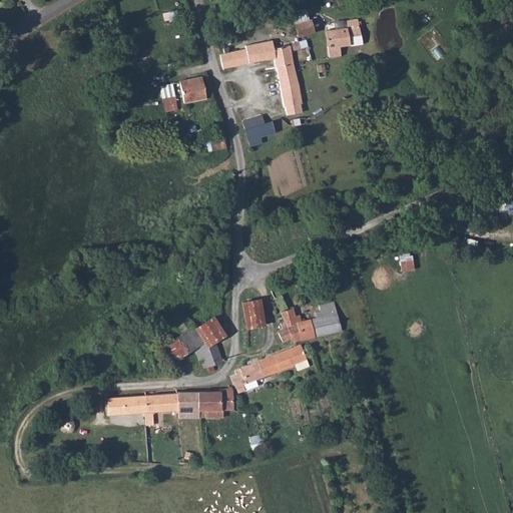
[(340,46),(363,43),(358,19),(342,22),(343,28),(334,30),(326,31),(329,57),(341,56),(340,46)]
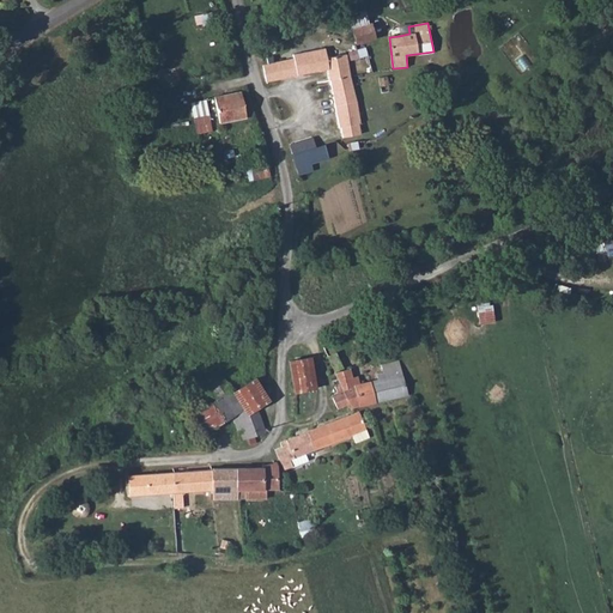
[(372,38),(369,25),(352,30),(356,43),(372,38)]
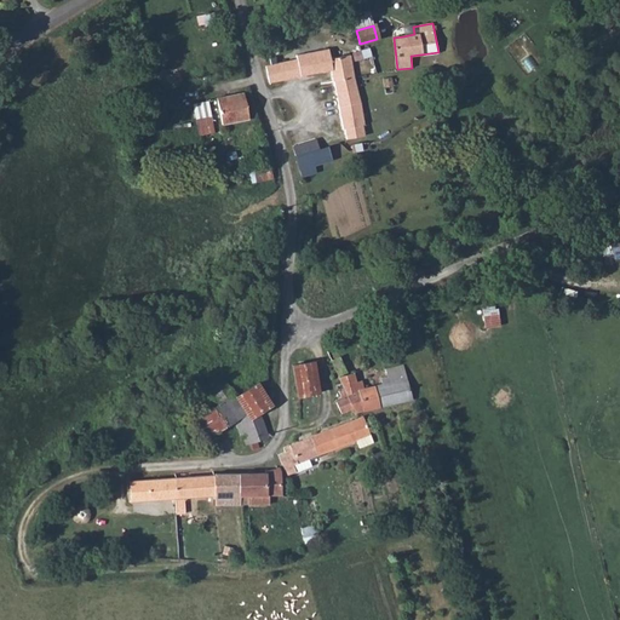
[(329,50),(297,56),(298,59),(300,76),(331,70),(333,70),(331,58),(329,50)]
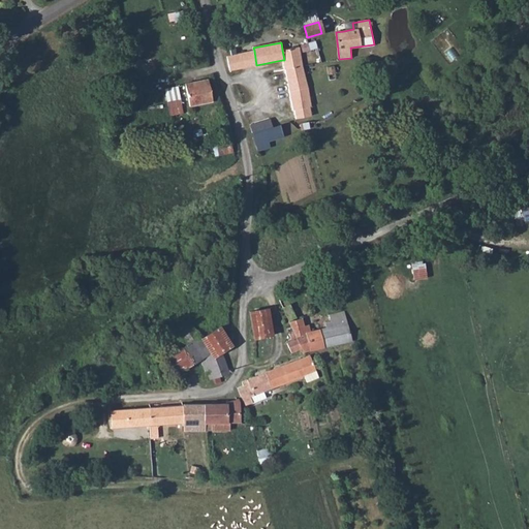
[(285,69),(302,65),(299,48),(282,50),(284,60),(282,60),(284,69),(285,69)]
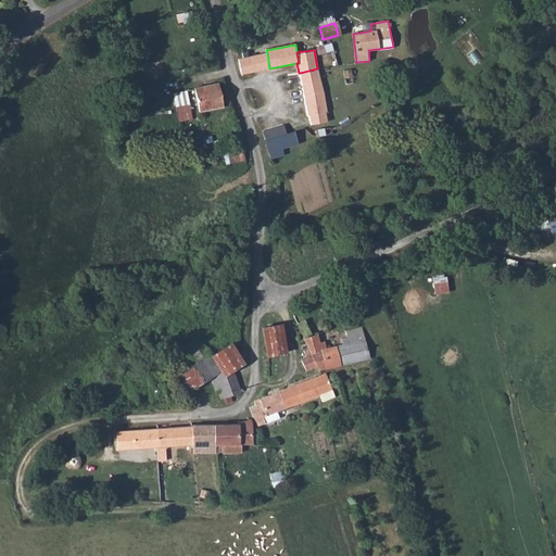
[(267,53),(253,57),(255,72),(269,68),(267,53)]
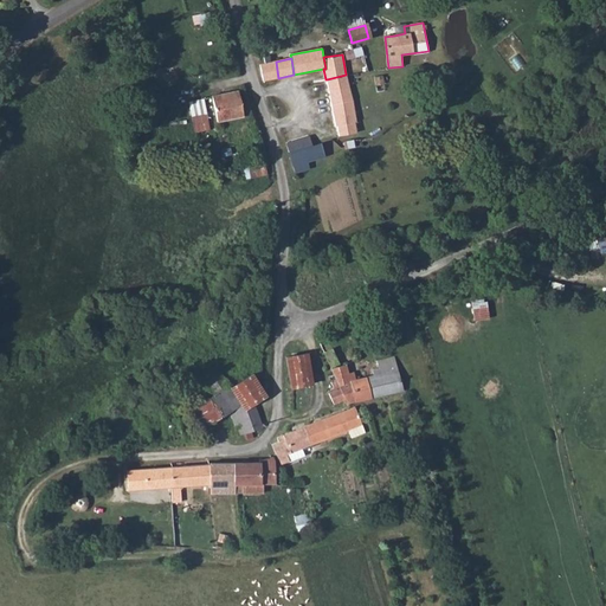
[(260,65),(263,82),(278,78),(276,62),(260,65)]
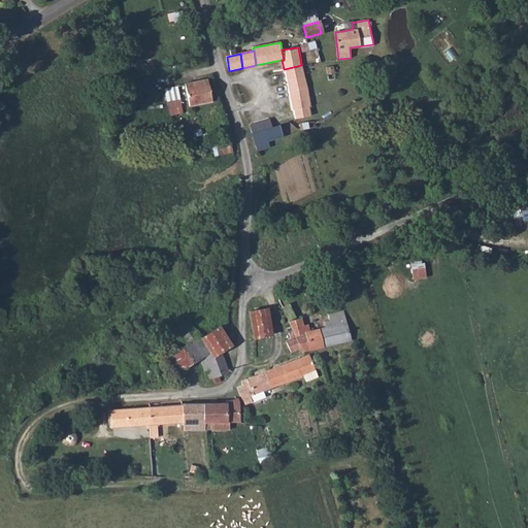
[(301,65),(285,69),(292,110),(294,109),(295,119),(310,116),(308,106),(310,106),(308,95),(307,88),(301,65)]
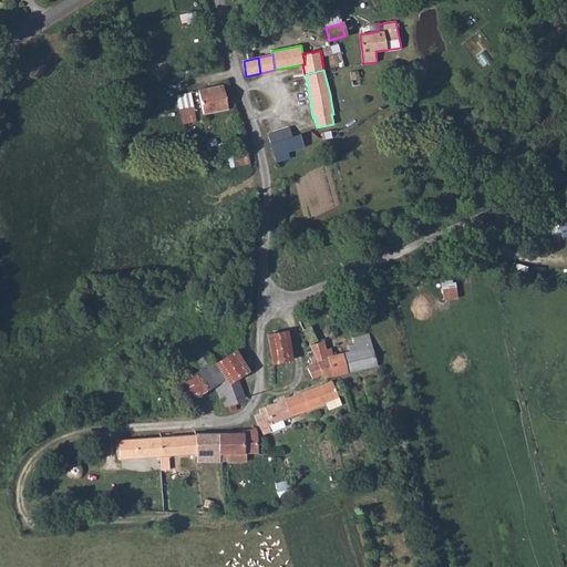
[(358,71),(350,72),(351,80),(359,79),(358,71)]
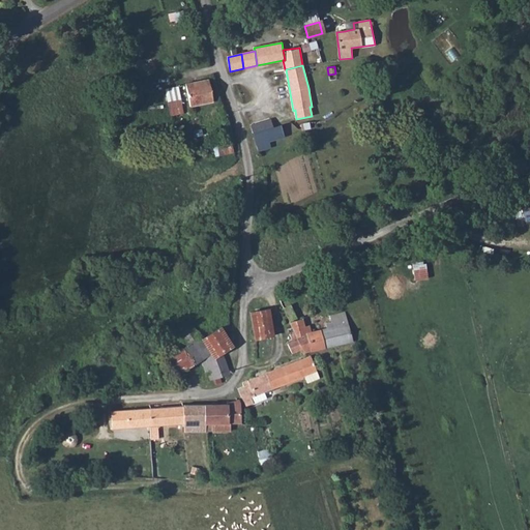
[(213,101),(208,79),(185,84),(190,107),(213,101)]
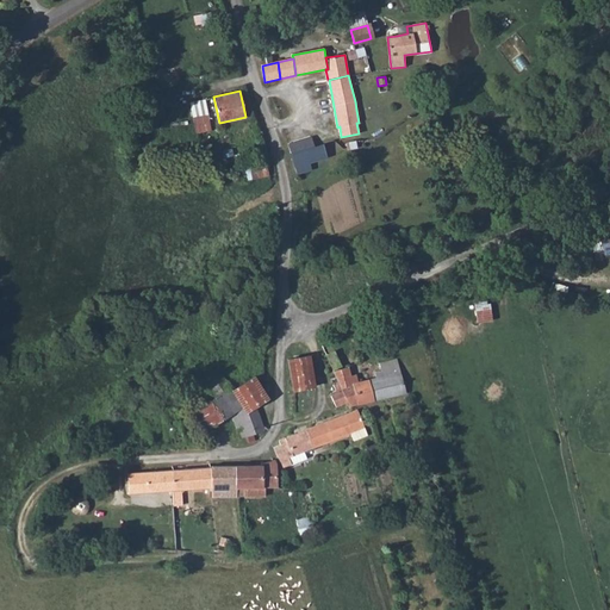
[(311,137),(288,144),(291,154),(313,147),(311,137)]
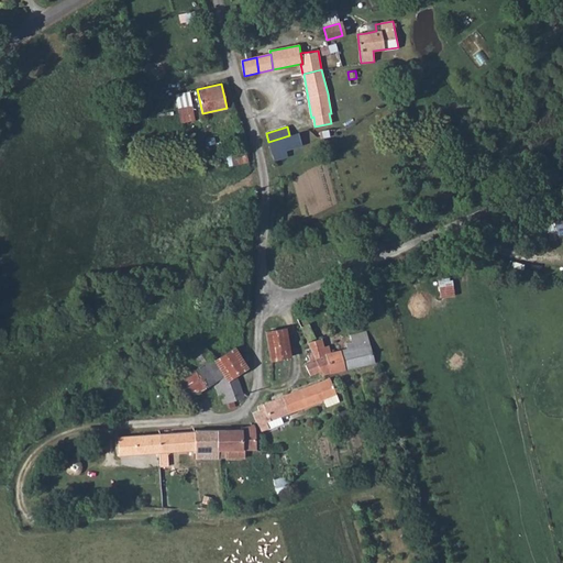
[(284,151),(301,145),(298,132),(289,135),(268,142),(273,154),(284,151)]
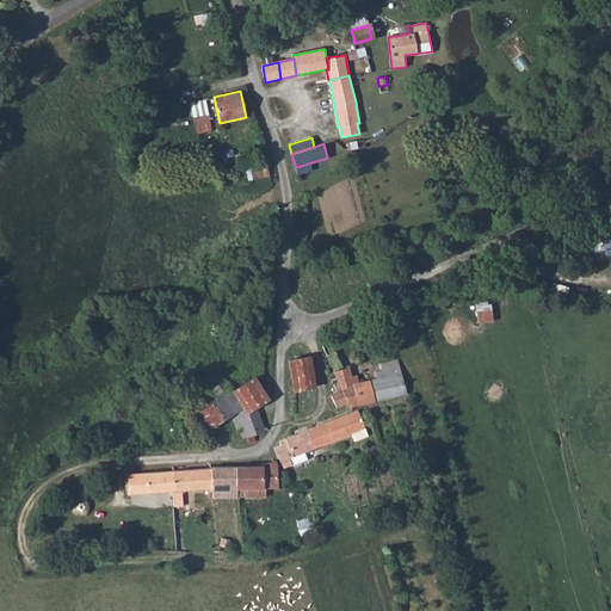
[(234,171),(236,181),(252,179),(250,167),(234,171)]
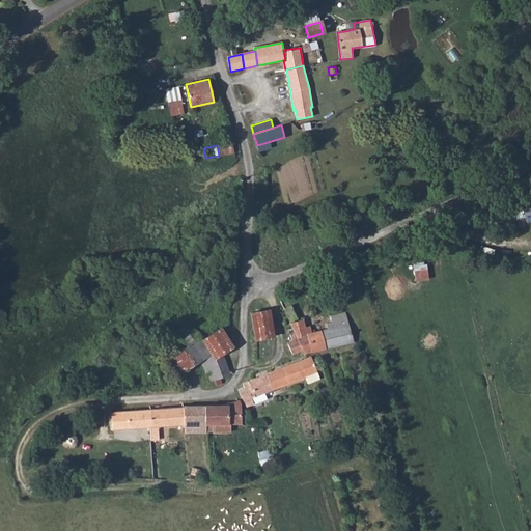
[(415,281),(427,279),(425,263),(412,264),(415,281)]
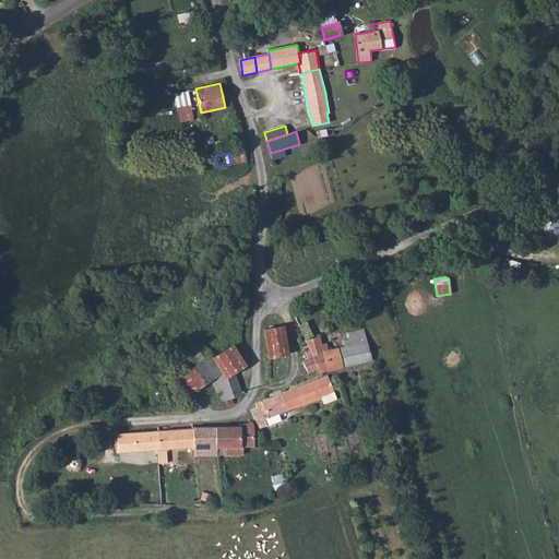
[(312,335),(306,322),(299,325),(306,339),(312,335)]
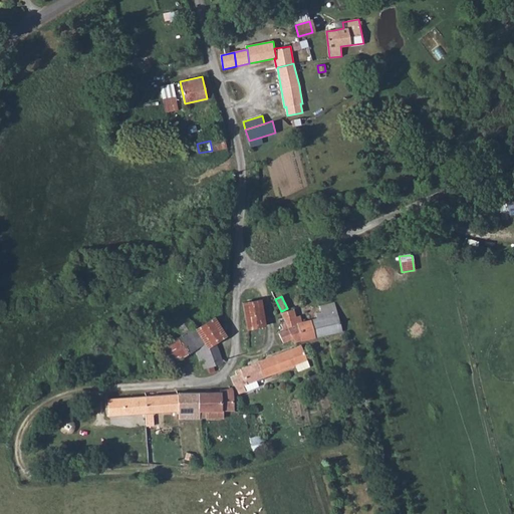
[(265,325),(261,300),(242,303),(247,328),(265,325)]
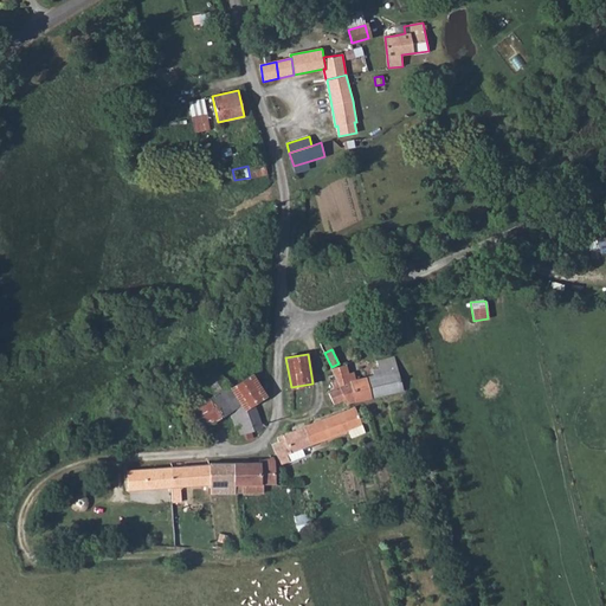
[(372,398),(384,394),(404,389),(394,358),(384,359),(378,361),(379,368),(373,369),(374,375),(367,378),(372,398)]
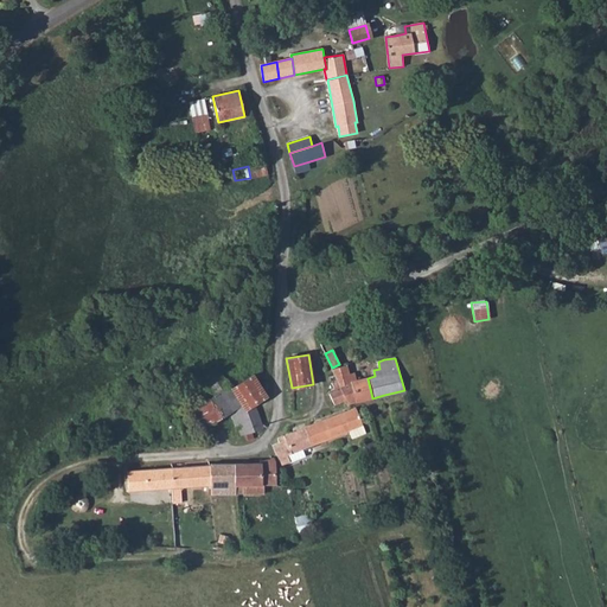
[(346,365),(331,369),(337,381),(346,401),(347,404),(372,398),(368,378),(356,381),(355,375),(350,377),(346,365)]
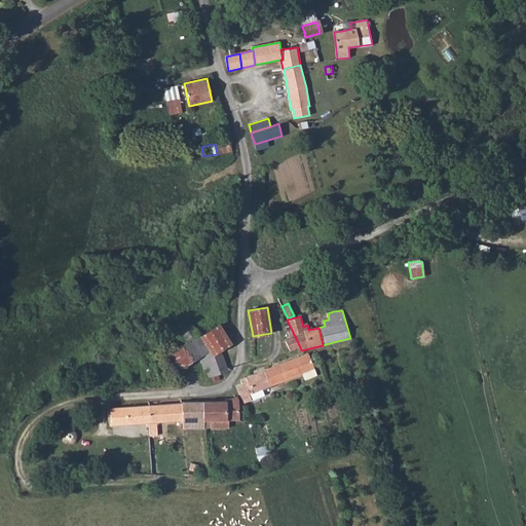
[(185,343),(188,341),(198,335),(199,334),(192,324),(179,332),(185,343)]
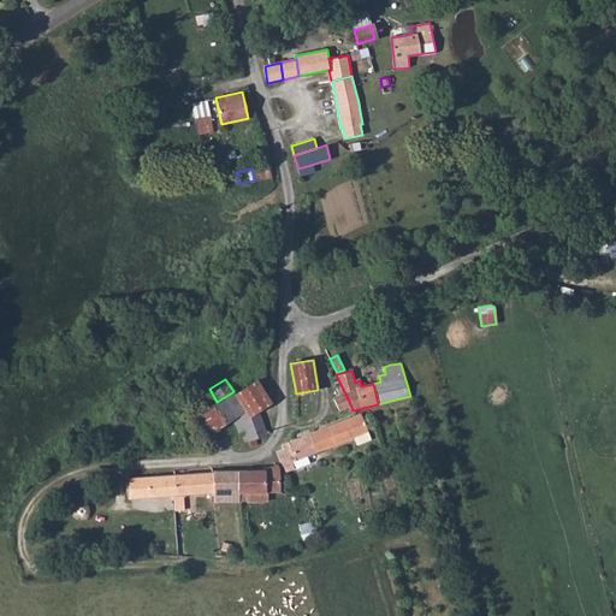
[(246,412),(267,397),(256,380),(235,395),(246,412)]
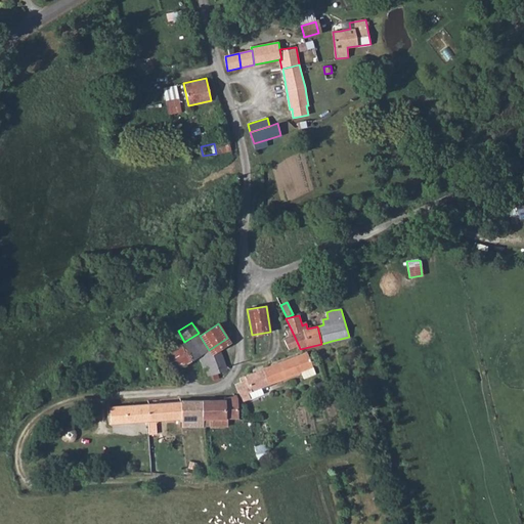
[(299,346),(291,329),(287,331),(289,336),(284,338),(289,350),(299,346)]
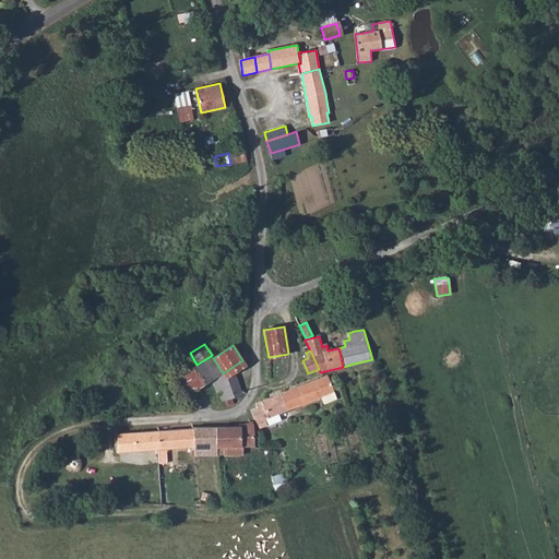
[(223,373),(213,358),(211,356),(200,363),(211,380),(223,373)]
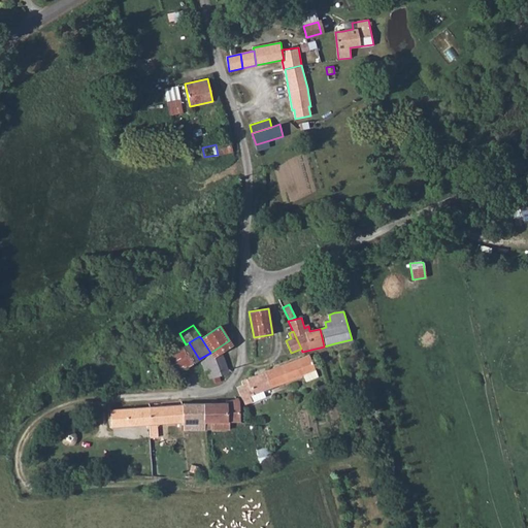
[(196,361),(199,359),(189,342),(186,344),(167,357),(176,373),(192,363),(196,361)]
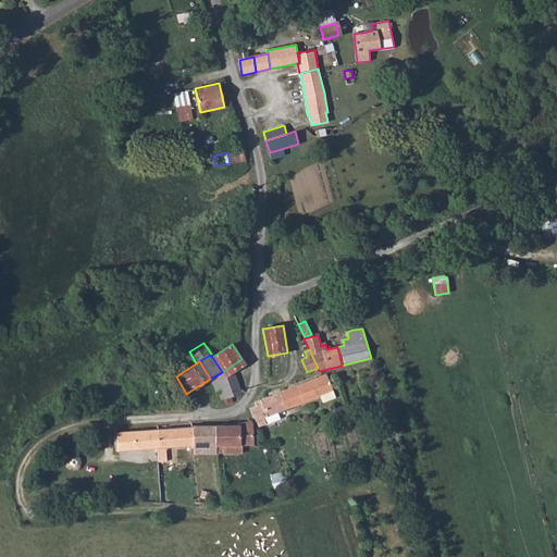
[(102,376),(106,390),(121,386),(118,373),(102,376)]
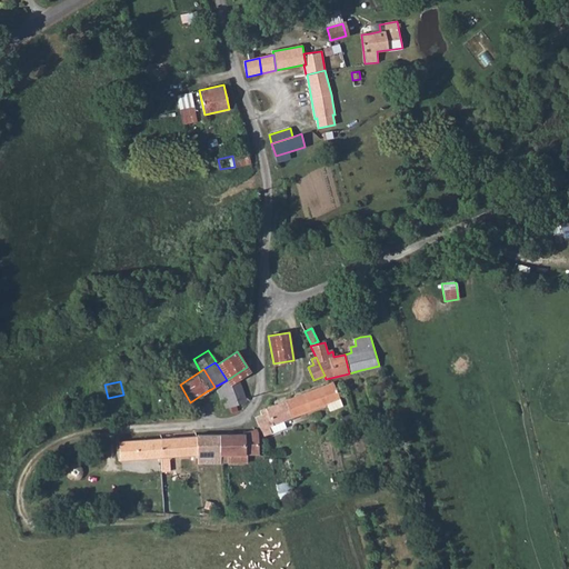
[(225,391),(218,392),(223,409),(247,401),(240,381),(223,388),(225,391)]
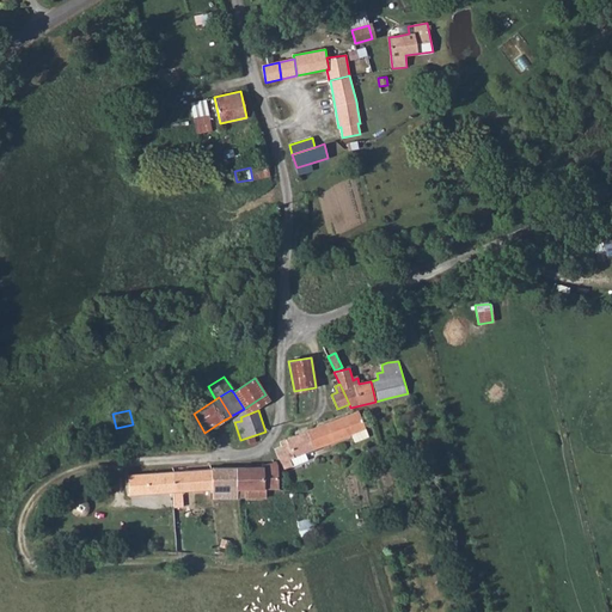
[(354,412),(328,423),(335,442),(353,436),(355,442),(368,436),(359,411),(355,412),(354,412)]
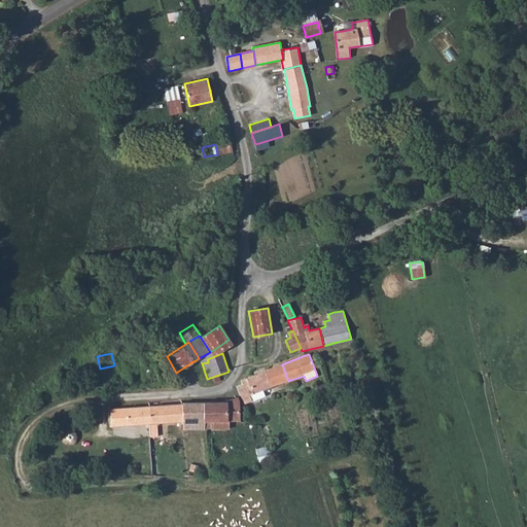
[(237,386),(241,396),(244,405),(265,396),(262,390),(288,381),(282,364),(246,379),(242,380),(242,381),(242,382),(243,384),(237,386)]
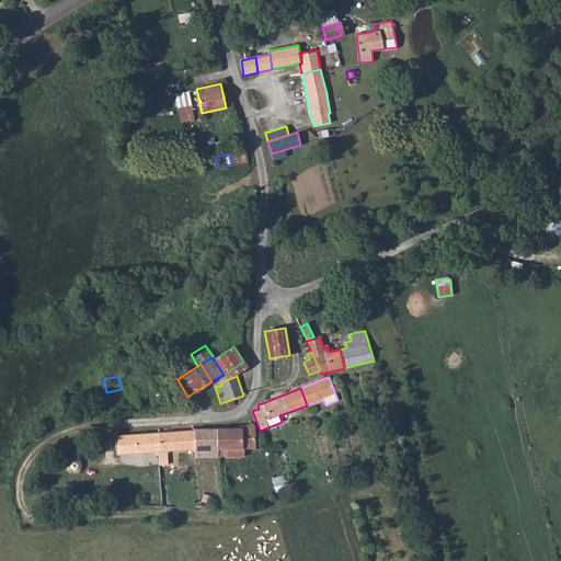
[(367,416),(358,419),(361,427),(369,425),(367,416)]
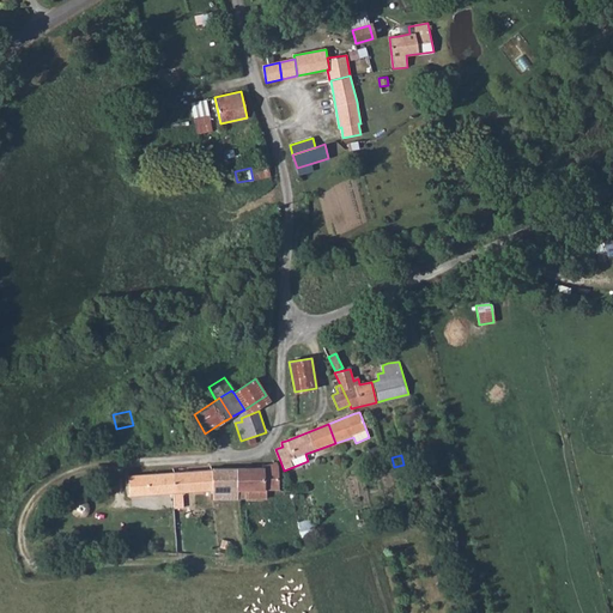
[(237,468),(237,490),(244,490),(244,498),(266,498),(266,490),(279,489),(278,467),(277,462),(262,466),(262,467),(237,468)]
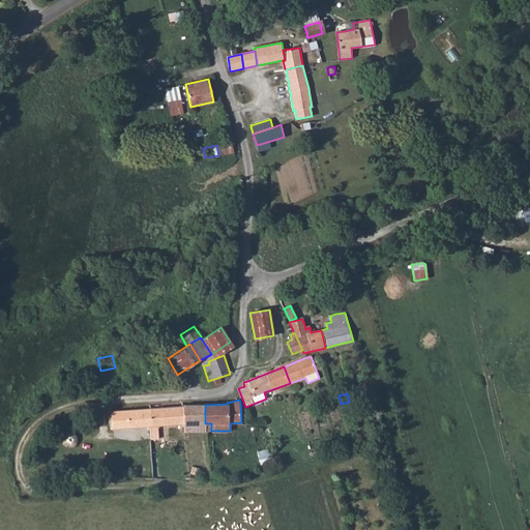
[(183,405),(183,406),(184,424),(184,433),(205,432),(205,423),(205,405),(183,405)]
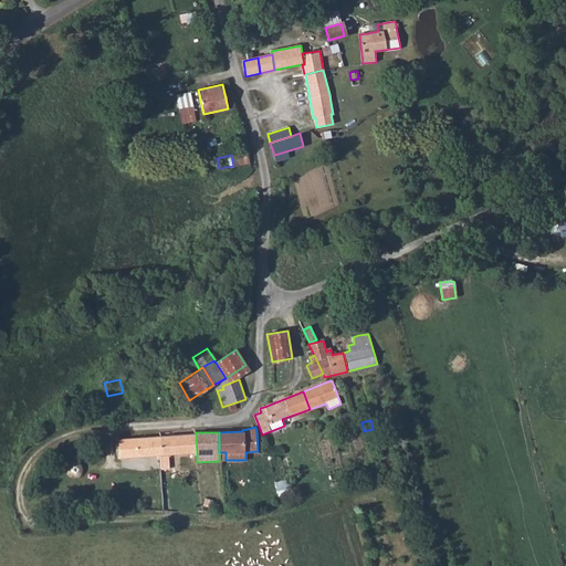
[(196,433),(158,436),(159,456),(161,469),(169,469),(168,454),(197,453),(196,433)]
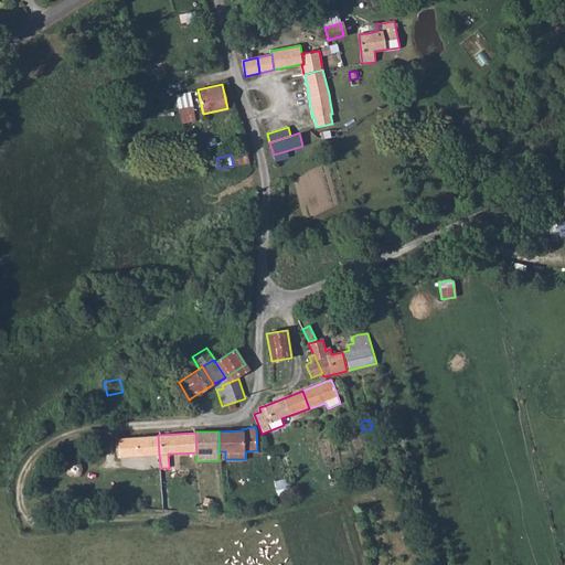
[(158,435),(118,438),(119,457),(159,455),(158,435)]
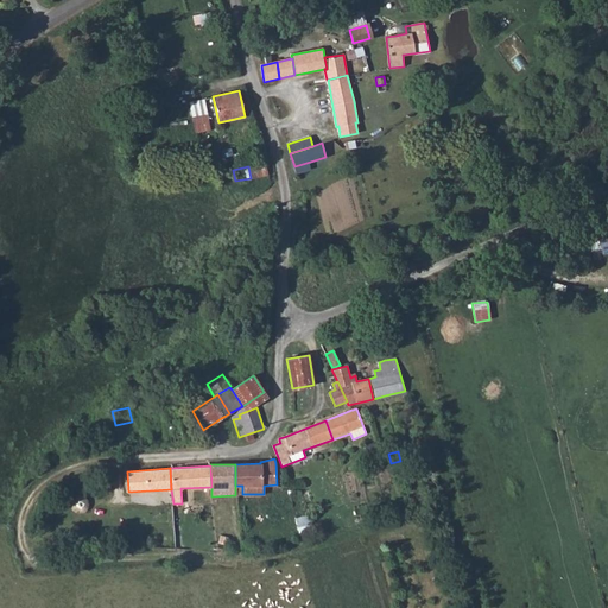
[(308,514),(295,518),(298,536),(312,532),(308,514)]
